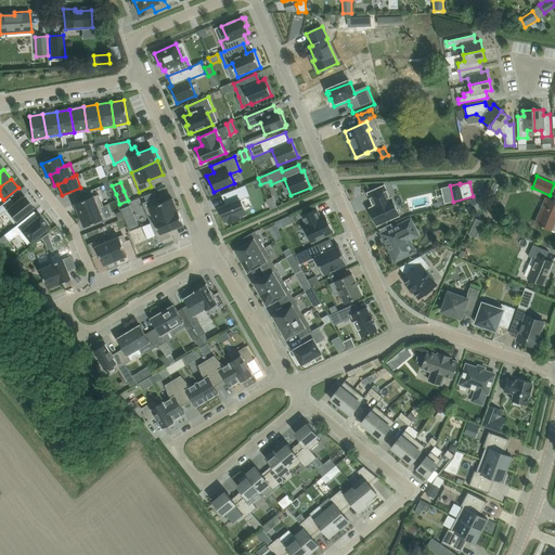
[(494,182),(490,192),(495,194),(500,184),(494,182)]
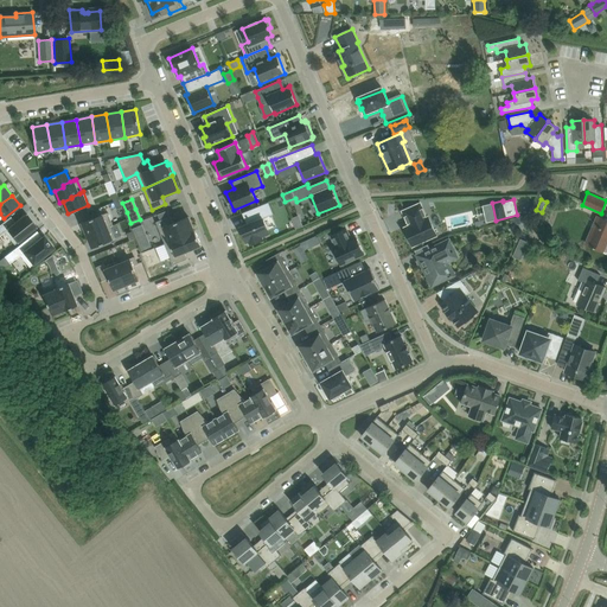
[(248,223),(240,227),(246,243),(249,242),(249,244),(260,240),(259,238),(269,234),(263,218),(274,215),(269,203),(243,212),(248,223)]
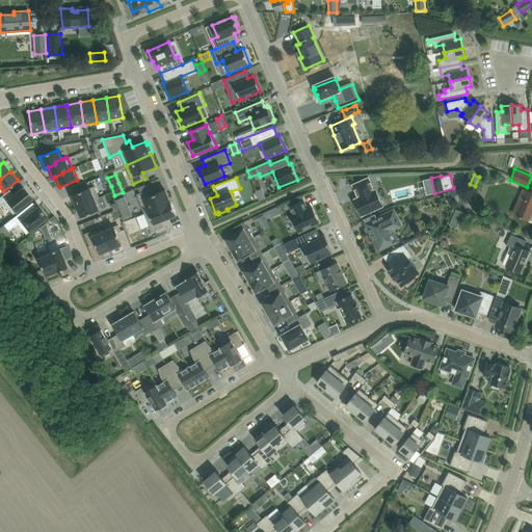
[(358,197),(354,198),(357,207),(357,208),(360,213),(361,213),(362,215),(382,206),(375,189),(374,190),(369,178),(352,185),(358,197)]
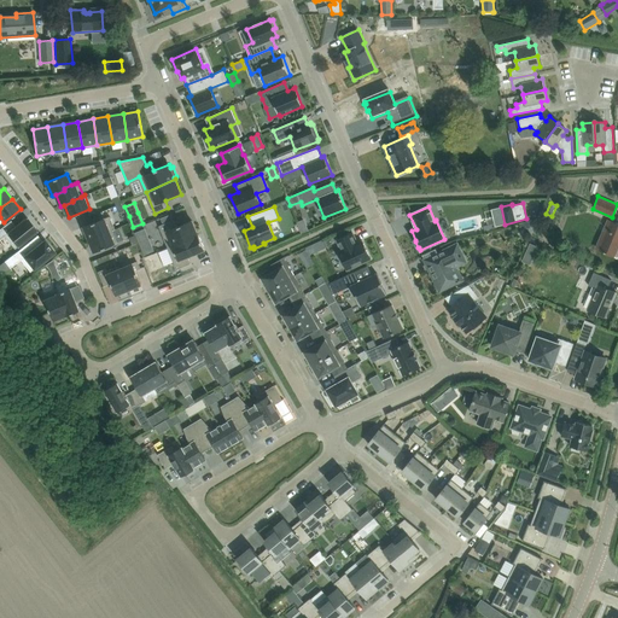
[(83,227),(89,240),(110,231),(115,229),(110,216),(83,227)]
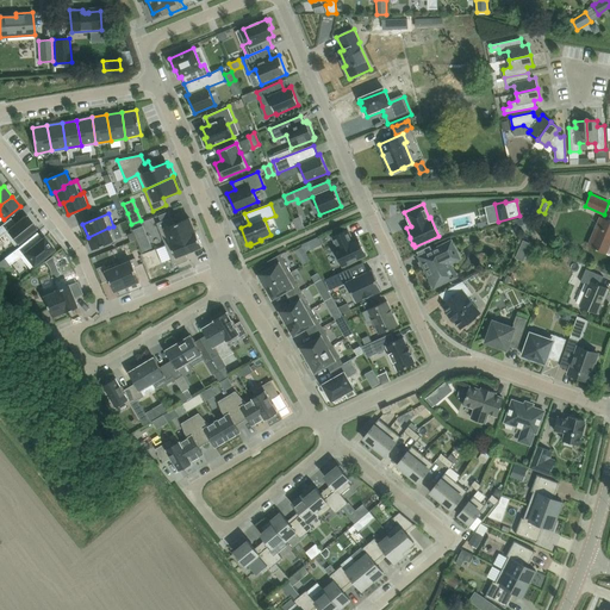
[(0,225),(0,235),(4,232),(14,246),(36,228),(25,215),(14,223),(11,218),(0,225)]
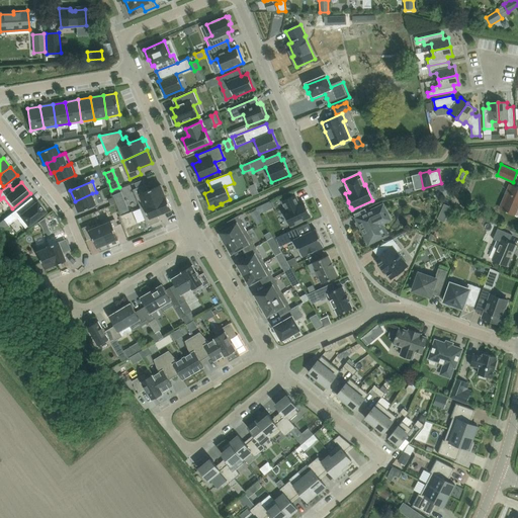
[(451,183),(439,186),(440,195),(446,196),(451,183)]
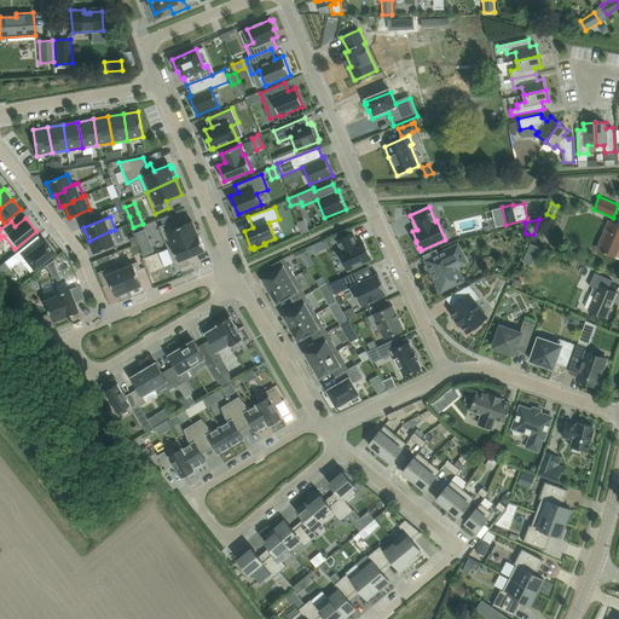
[(160,226),(168,247),(167,248),(168,248),(200,236),(198,235),(192,221),(177,227),(174,220),(160,226)]
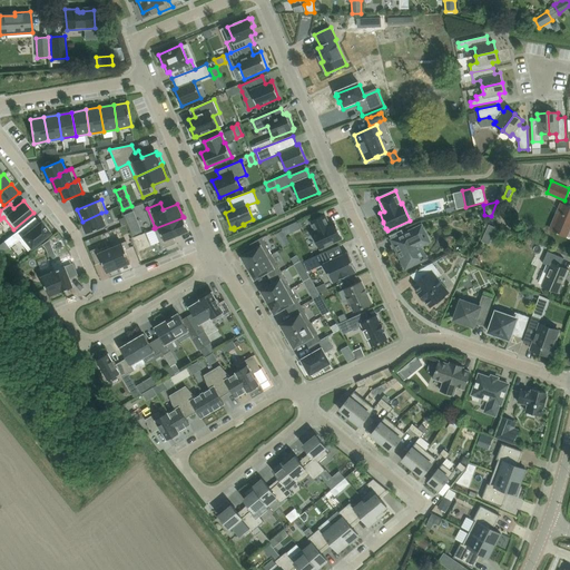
[(569,207),(560,203),(550,229),(557,232),(557,233),(559,234),(559,233),(567,236),(569,227),(569,207)]
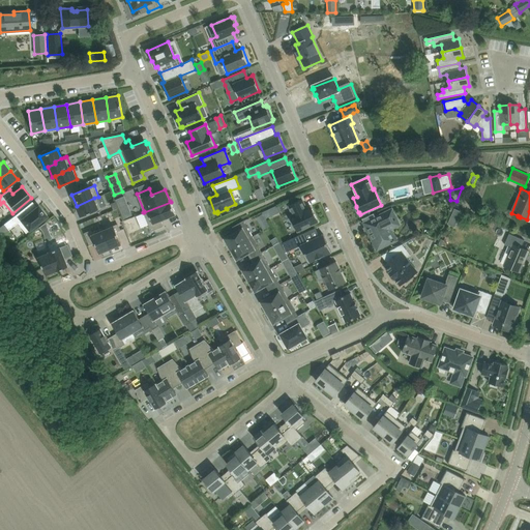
[(94,198),(77,206),(81,216),(99,208),(101,208),(97,197),(94,198)]
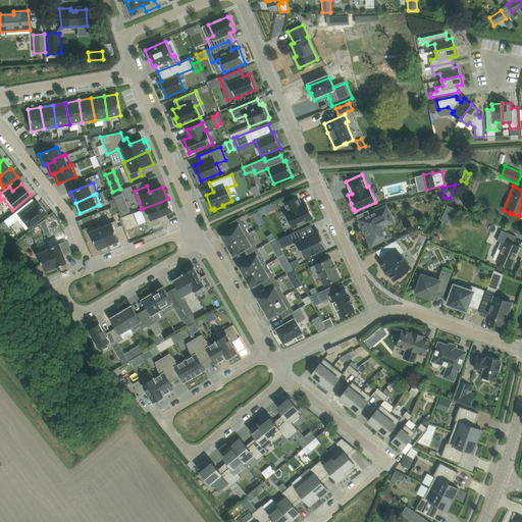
[(122,196),(115,199),(117,204),(124,201),(122,196)]
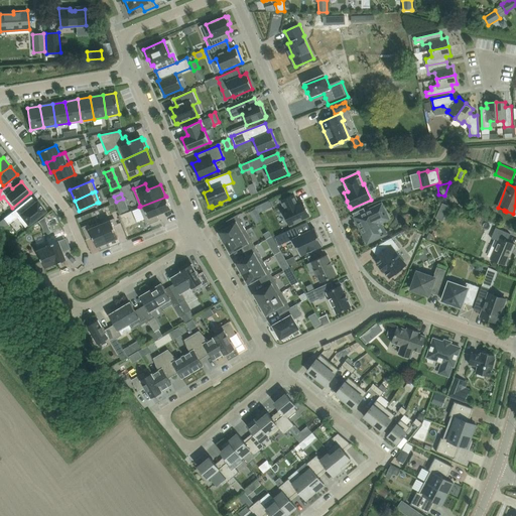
[(282,211),(289,225),(309,216),(302,202),(298,204),(293,194),(281,200),(285,210),(282,211)]
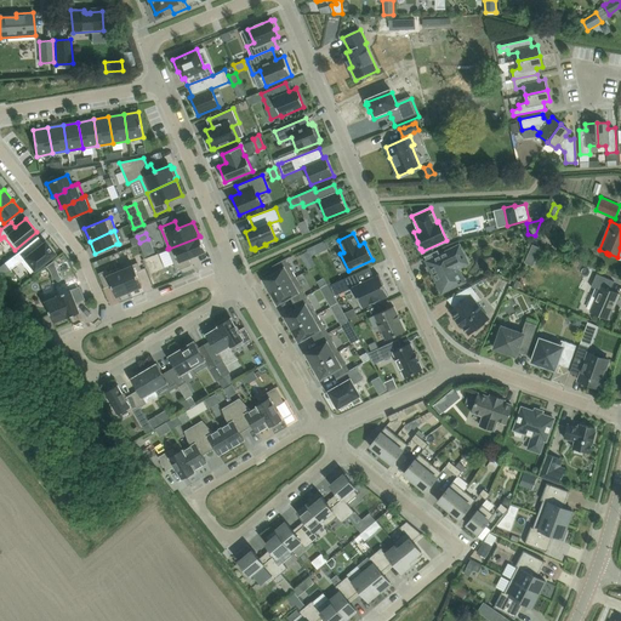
[(206,251),(200,237),(169,249),(177,271),(192,266),(189,258),(206,251)]
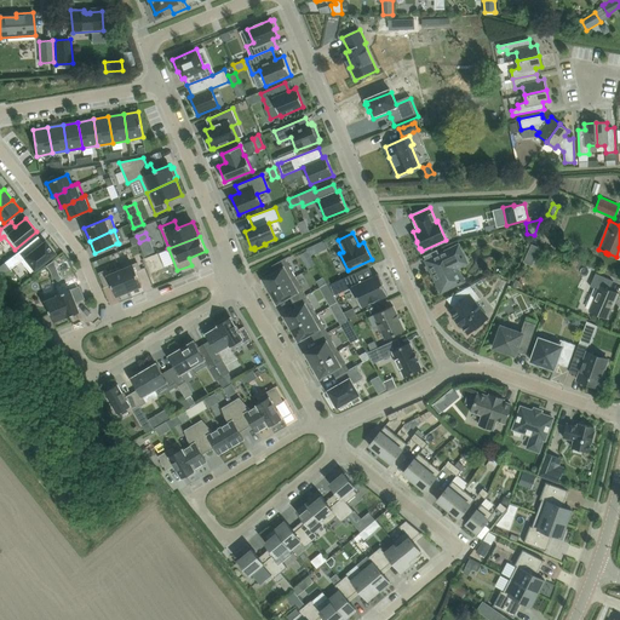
[(28,244),(5,262),(10,269),(21,260),(29,273),(55,253),(45,240),(42,242),(33,250),(28,244)]
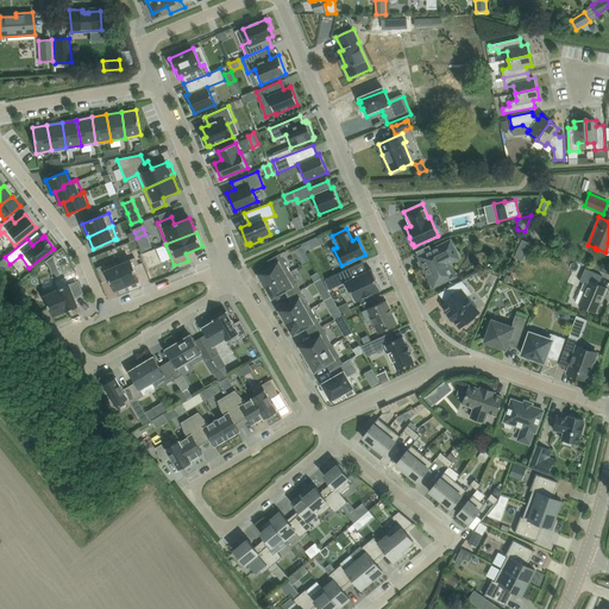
[(318,236),(301,244),(306,251),(313,248),(321,244),(318,236)]
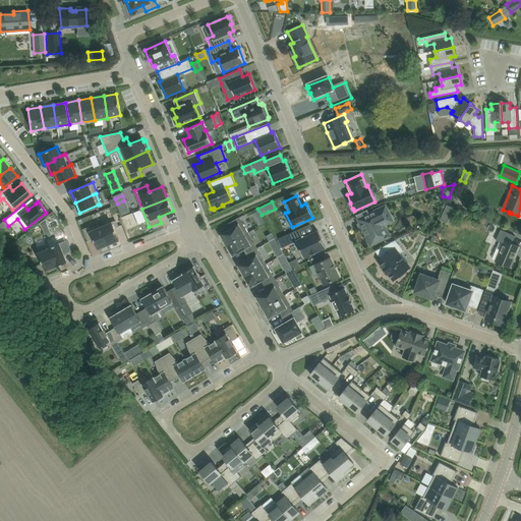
[(368,236),(372,244),(390,235),(386,226),(394,221),(387,205),(369,214),(369,216),(359,221),(366,235),(368,236)]
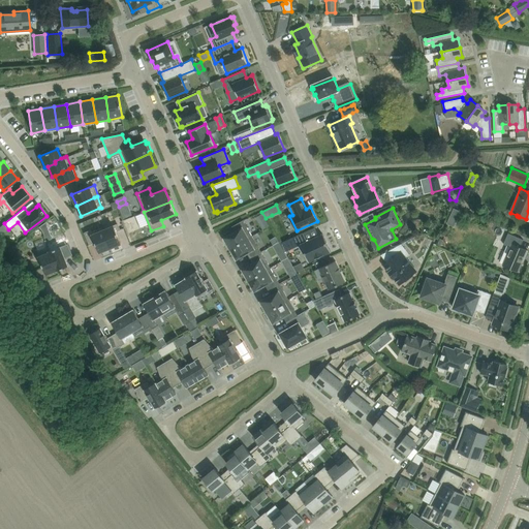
[(453,208),(450,213),(458,216),(460,211),(453,208)]
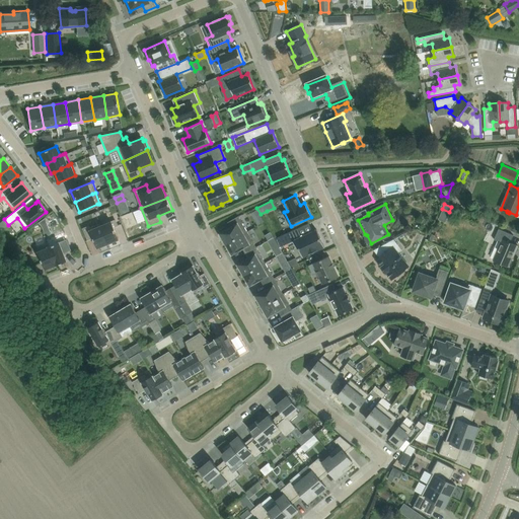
[(247,231),(238,216),(227,223),(230,228),(220,233),(226,243),(247,231)]
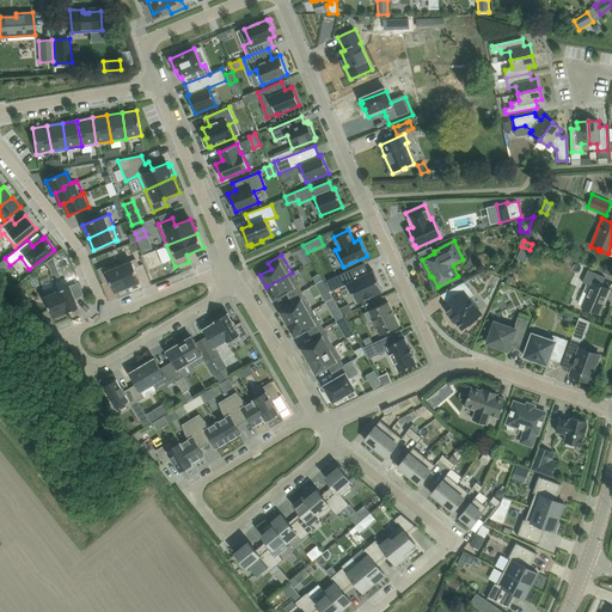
[(307,255),(300,259),(304,265),(311,261),(307,255)]
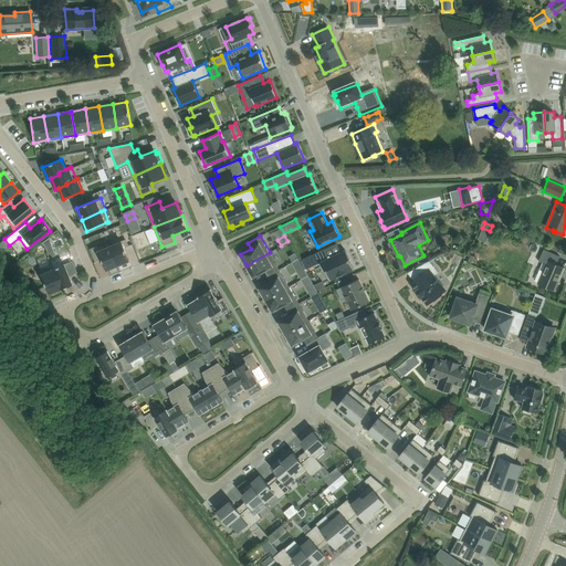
[(46,238),(41,242),(44,247),(50,242),(46,238)]
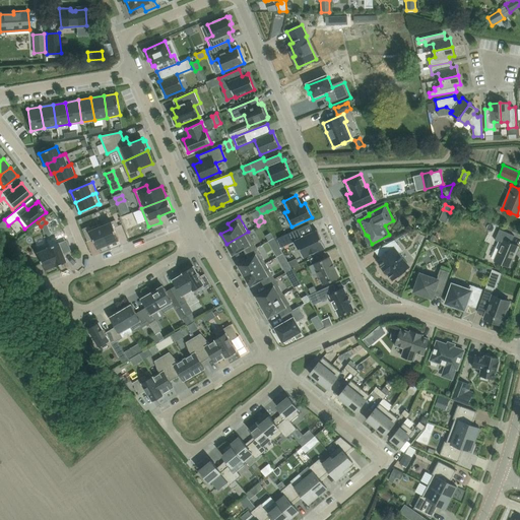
[(119,240),(114,228),(118,225),(116,220),(102,225),(101,226),(108,244),(119,240)]
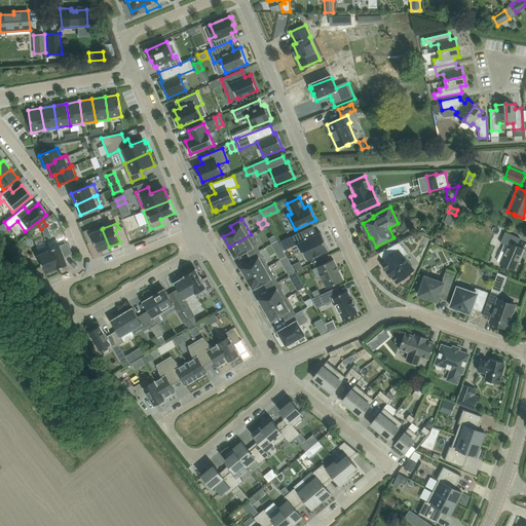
[(91,230),(90,228),(83,231),(88,243),(95,240),(99,251),(109,247),(102,229),(103,228),(102,226),(91,230)]
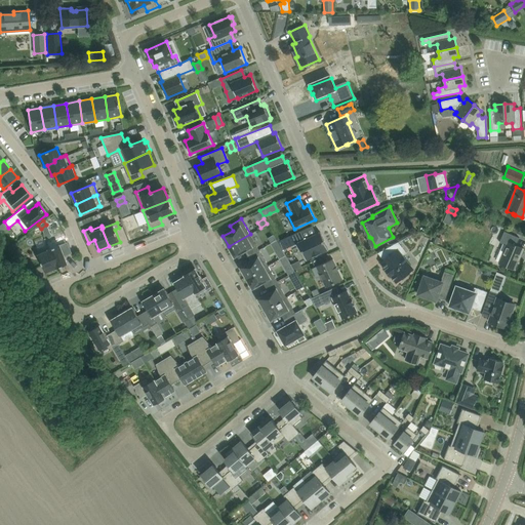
[(305,239),(301,231),(278,241),(283,250),(298,243),(307,259),(328,249),(320,232),(305,239)]
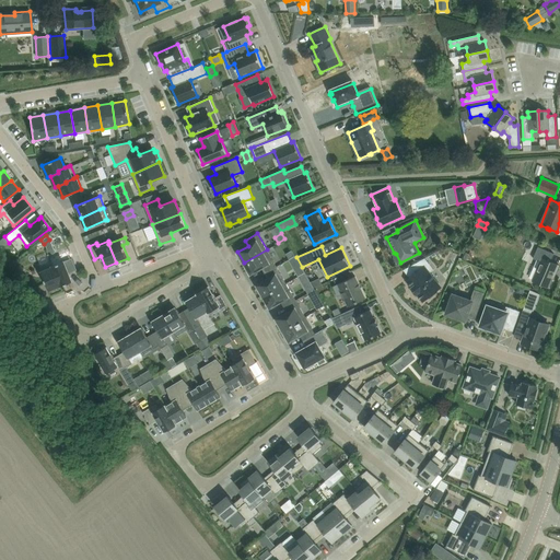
[(532,280),(538,283),(549,288),(555,272),(556,273),(559,265),(550,261),(553,254),(538,247),(533,257),(540,260),(532,280)]
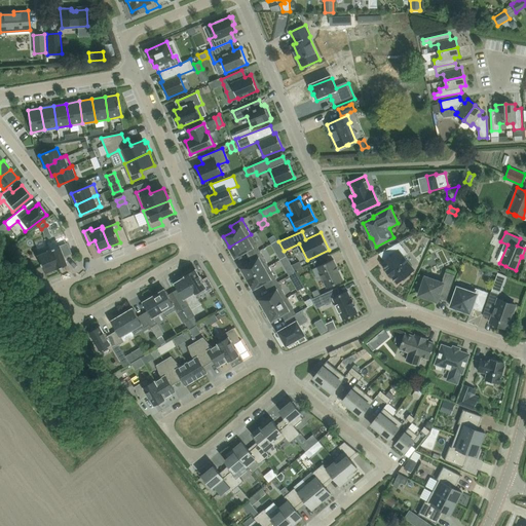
[(251,234),(229,247),(235,257),(245,251),(249,257),(259,251),(251,234)]
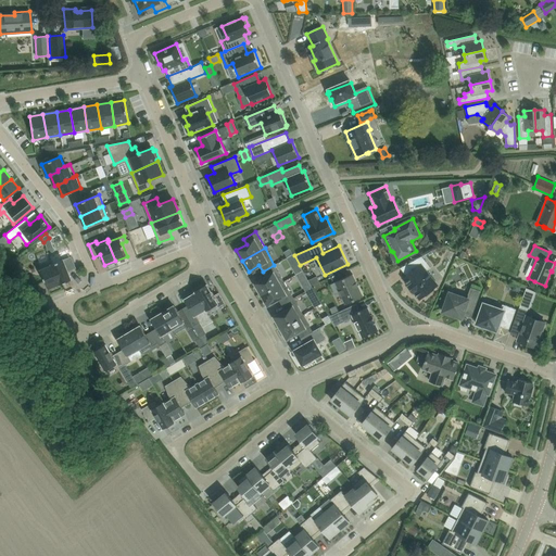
[(422,256),(409,263),(401,268),(406,276),(403,278),(408,286),(407,286),(408,287),(409,287),(413,290),(412,291),(413,292),(414,291),(420,300),(439,285),(427,269),(430,267),(422,256)]
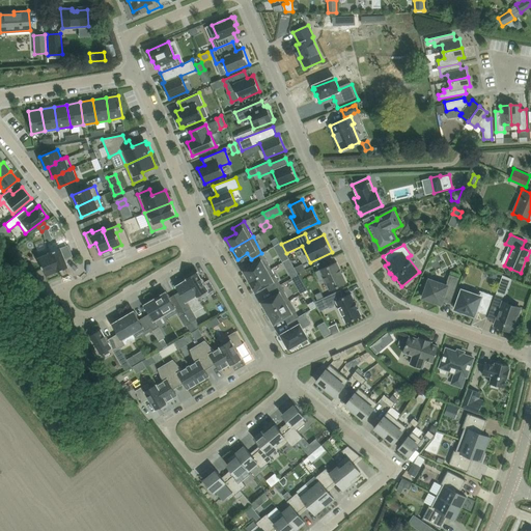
[(12,248),(11,249),(16,254),(17,253),(20,251),(16,246),(12,248)]
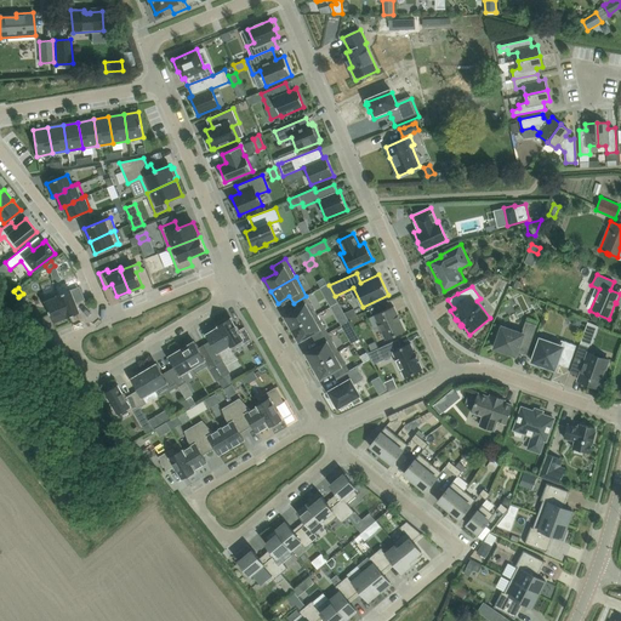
[(58,295),(57,290),(44,296),(55,322),(66,317),(66,318),(68,317),(58,295)]
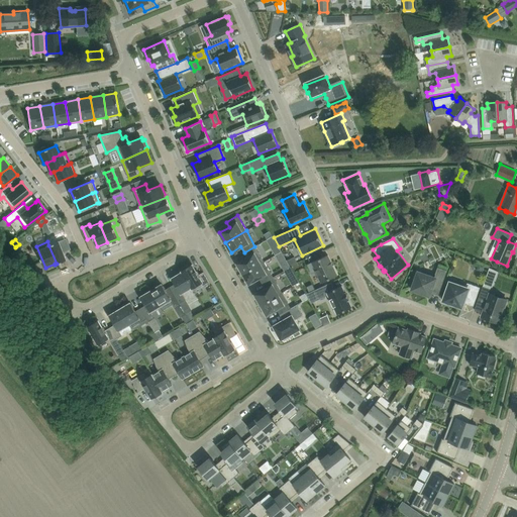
[(48,245),(57,264),(67,260),(59,241),(48,245)]
